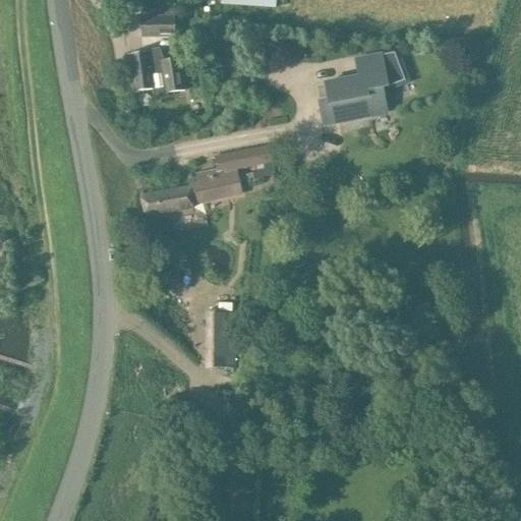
[(276,9),(276,0),(220,0),(221,5),(276,9)]
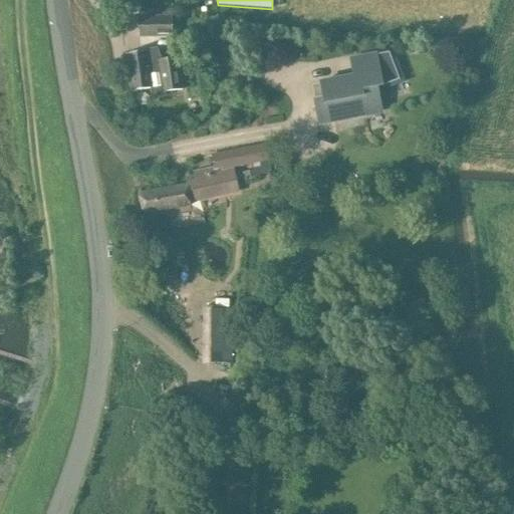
[(172,10),(141,9),(140,37),(172,37),(172,30),(172,10)]
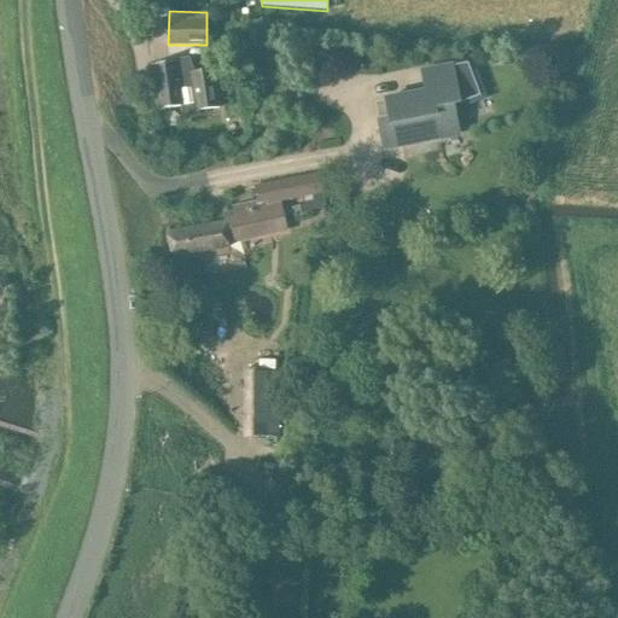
[(187,60),(150,66),(157,110),(194,105),(196,112),(219,109),(214,69),(188,73),(187,60)]
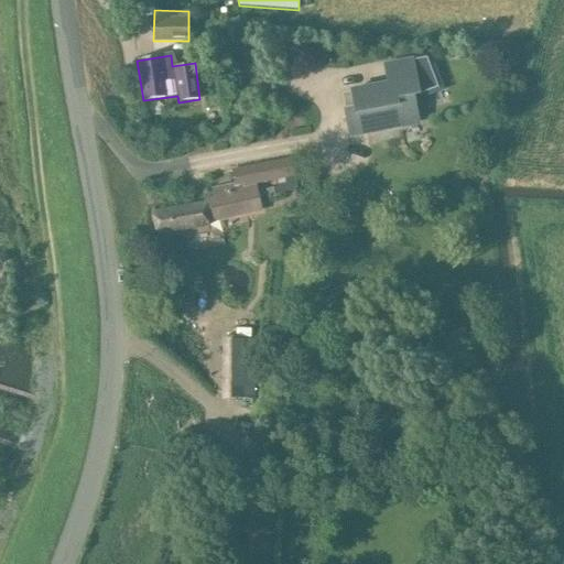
[(345,110),(349,137),(398,127),(397,118),(418,114),(414,96),(420,95),(438,88),(427,58),(413,61),(384,66),(388,85),(351,91),(355,108),(345,110)]
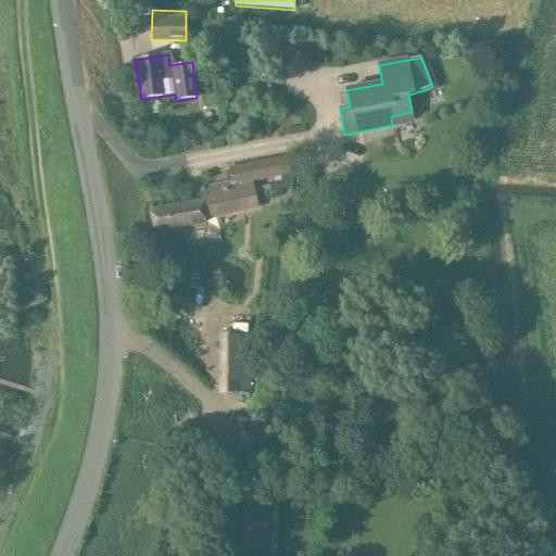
[(202,196),(202,201),(151,210),(155,231),(206,222),(205,218),(214,216),(214,219),(257,210),(253,181),(273,177),(276,190),(292,187),(292,174),(293,174),(290,155),(228,167),(230,181),(207,186),(210,193),(202,196)]
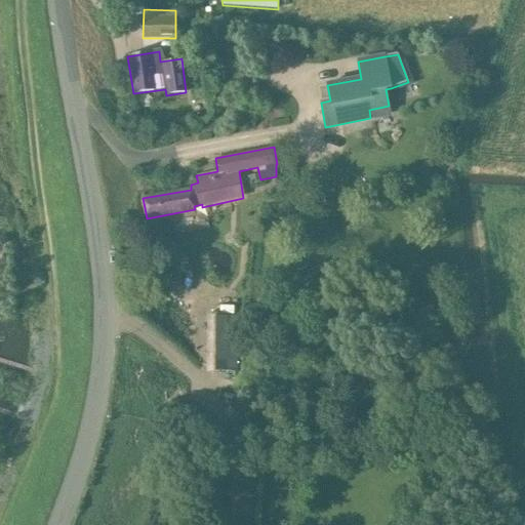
[(235,316),(214,316),(214,371),(234,372),(235,316)]
